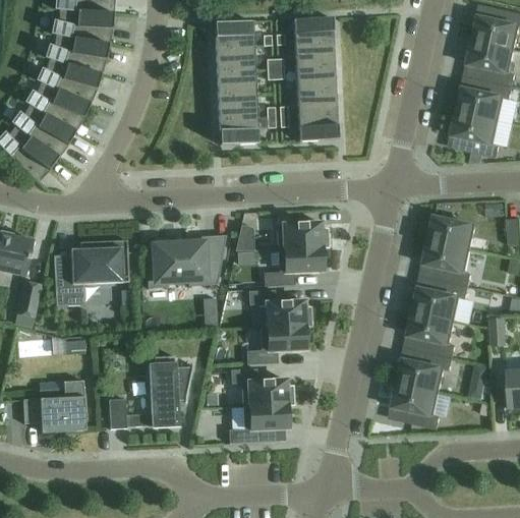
[(55,0),(54,8),(60,8),(110,11),(110,1),(110,0),(55,0)]
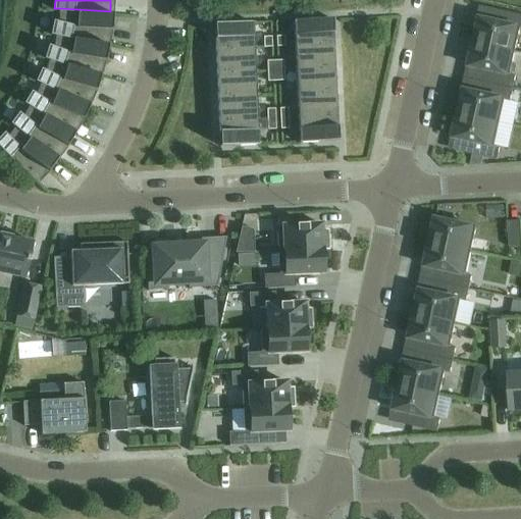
[(54,19),(51,33),(57,34),(106,42),(107,37),(108,28),(112,29),(113,11),(110,11),(60,8),(59,20),(54,19)]
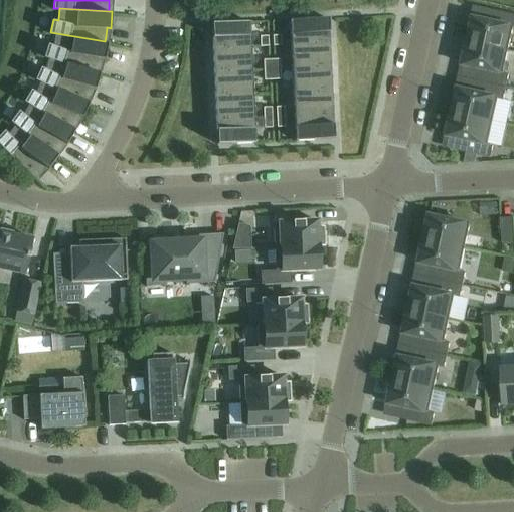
[(474,15),(469,39),(509,48),(513,30),(513,12),(498,9),(495,21),(475,16),(474,15)]
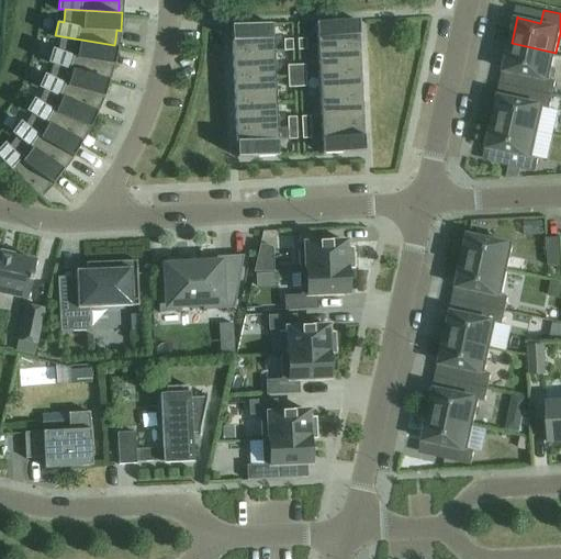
[(358,18),(316,20),(318,46),(359,44),(358,18)]
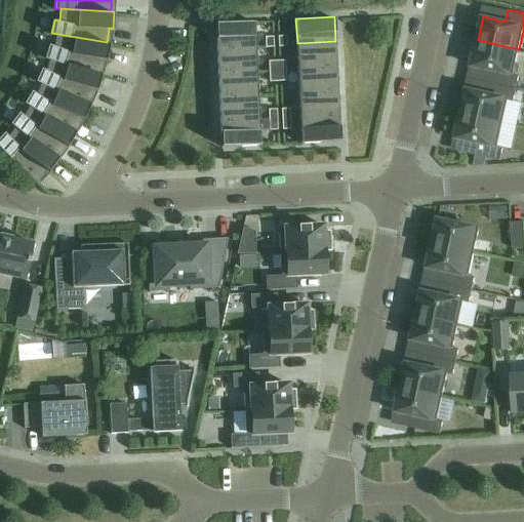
[(216,23),(217,47),(256,45),(255,21),(216,23)]
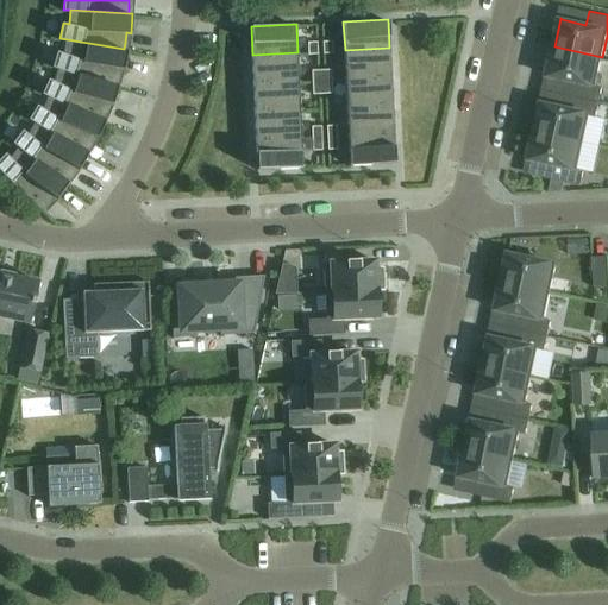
[(57,51),(52,65),(58,68),(114,84),(119,68),(124,69),(127,50),(124,49),(67,39),(63,52),(57,51)]
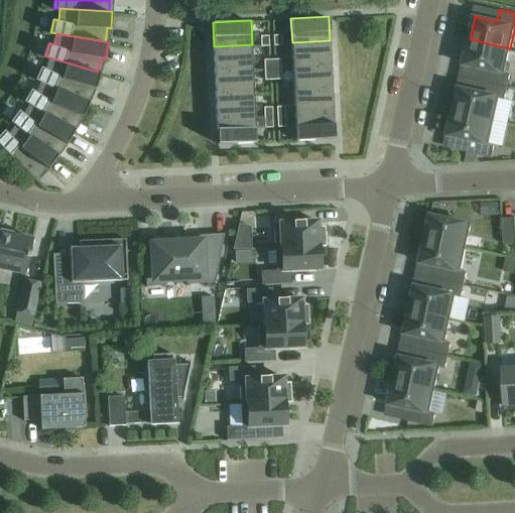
[(274,44),(282,43),(282,33),(273,33),(274,44)]
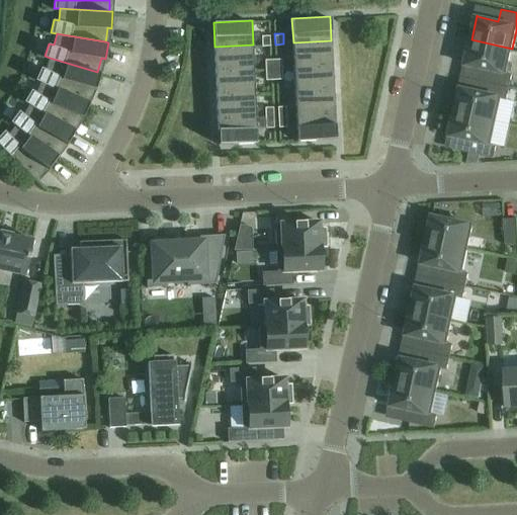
[(270,45),(270,34),(262,34),(262,45),(270,45)]
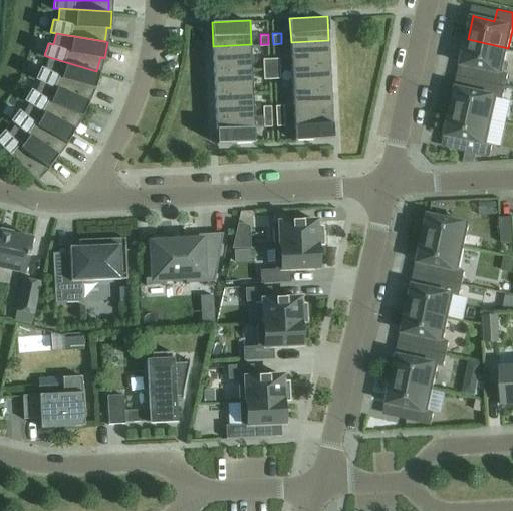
[(508,48),(468,39),(463,63),(464,64),(464,63),(484,67),(481,79),(506,84),(509,72),(503,71),(508,48)]
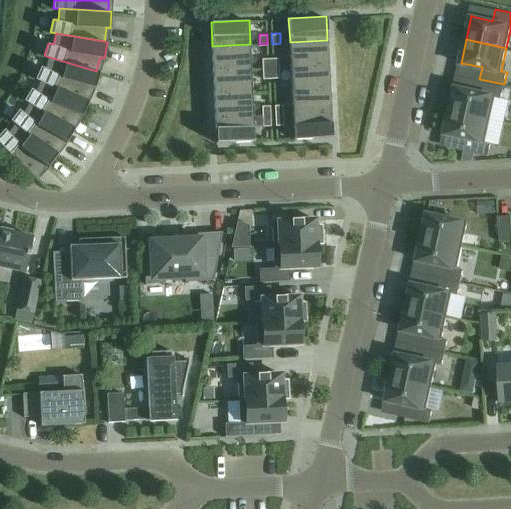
[(327,40),(290,42),(291,66),(329,64),(327,40)]
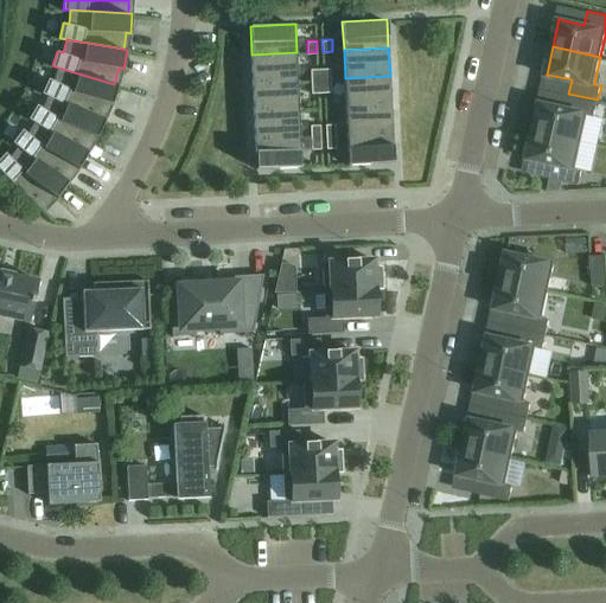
[(298,81),(297,52),(252,55),(253,83),(298,81)]
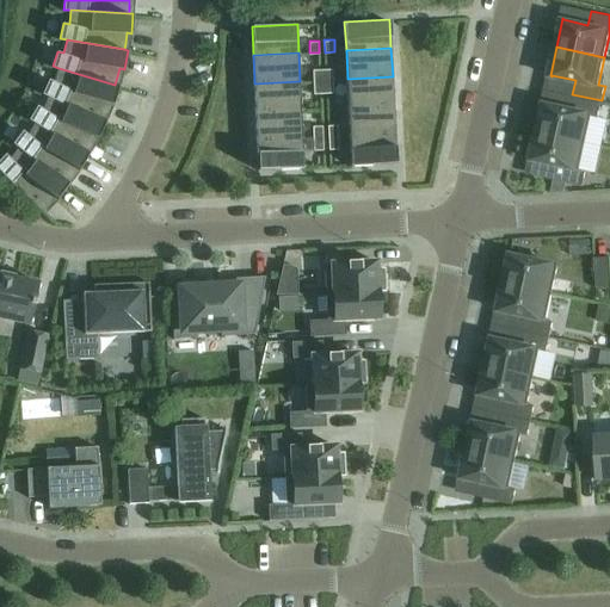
[(49,79),(42,93),(49,95),(103,118),(109,103),(114,104),(119,86),(115,85),(59,68),(55,81),(49,79)]
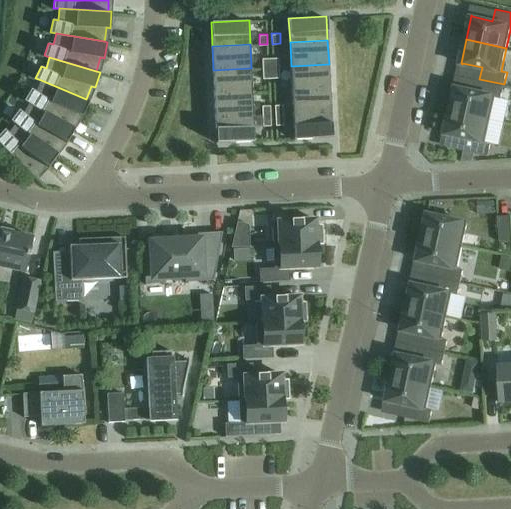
[(278,57),(262,58),(263,78),(279,77),(278,57)]
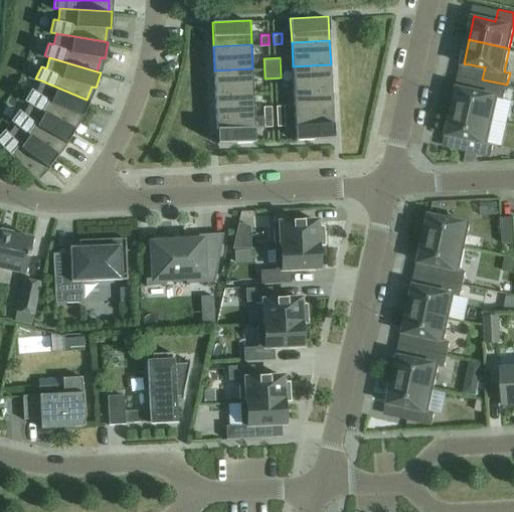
[(331,64),(293,66),(294,91),(332,89),(331,64)]
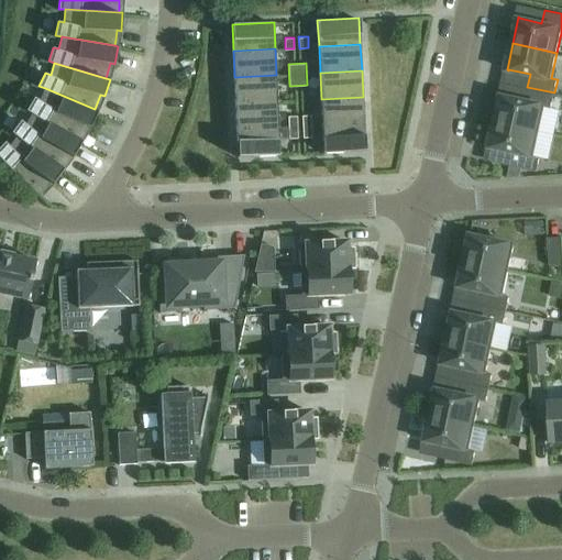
[(276,75),(234,77),(235,103),(277,101),(276,75)]
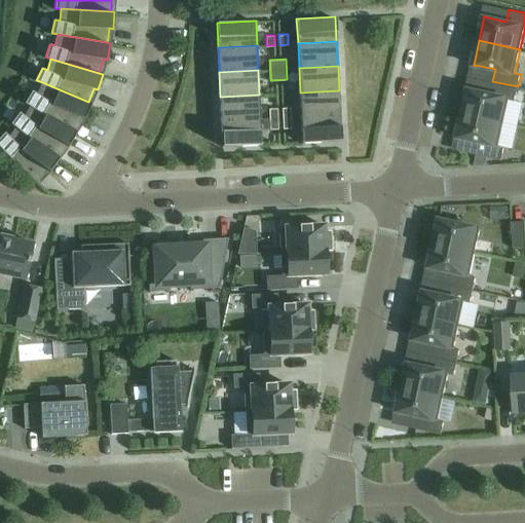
[(469,88),(462,113),(503,121),(509,99),(515,100),(518,86),(492,81),(490,94),(470,89),(470,88),(469,88)]
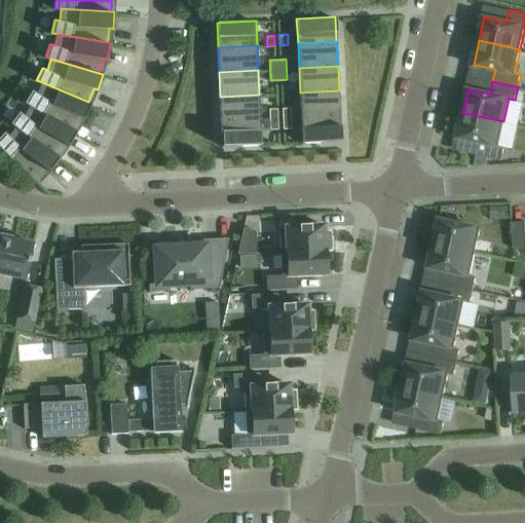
[(32,90),(25,102),(30,105),(74,129),(74,128),(79,119),(81,117),(84,118),(91,103),(88,102),(42,82),(39,87),(37,94),(32,90)]
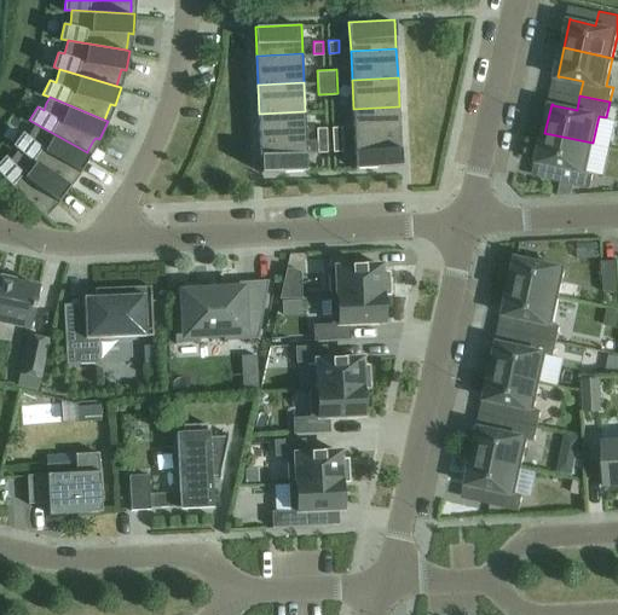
[(399,106),(353,109),(354,138),(400,135),(399,106)]
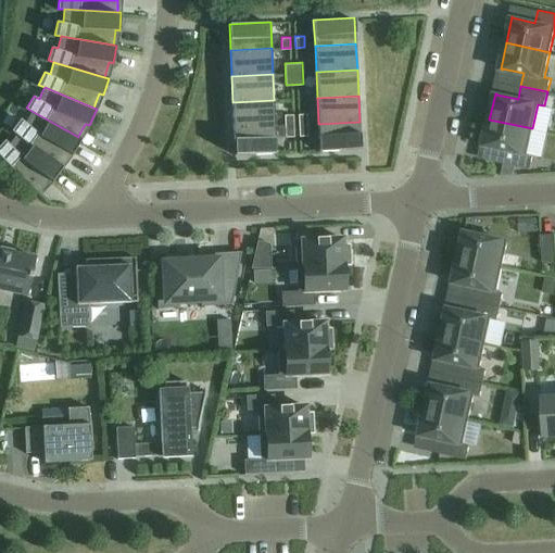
[(274,100),(232,102),(234,128),(275,126),(274,100)]
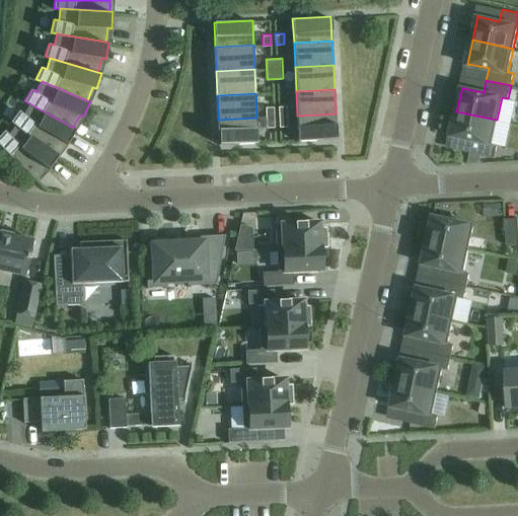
[(19,111),(11,121),(15,125),(56,153),(60,148),(65,142),(68,144),(76,130),(73,128),(29,103),(23,114),(19,111)]
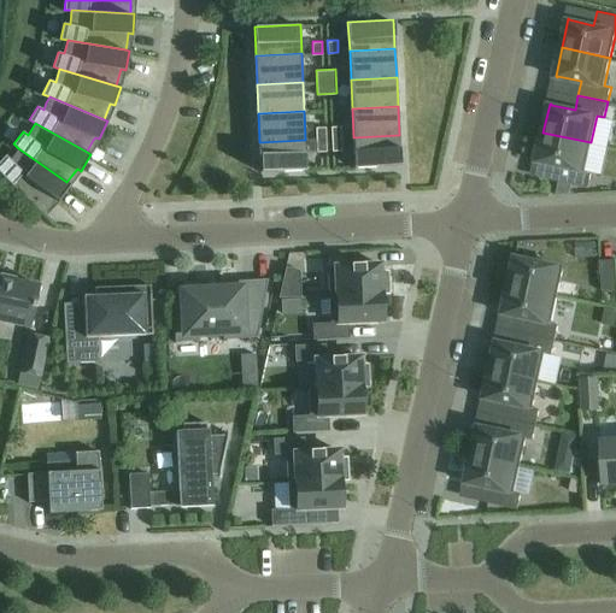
[(326,125),(316,127),(317,151),(327,149),(326,125)]
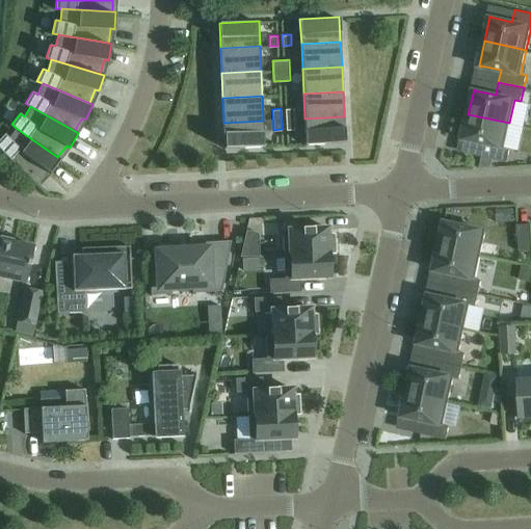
[(294,108),(286,108),(287,129),(295,129),(294,108)]
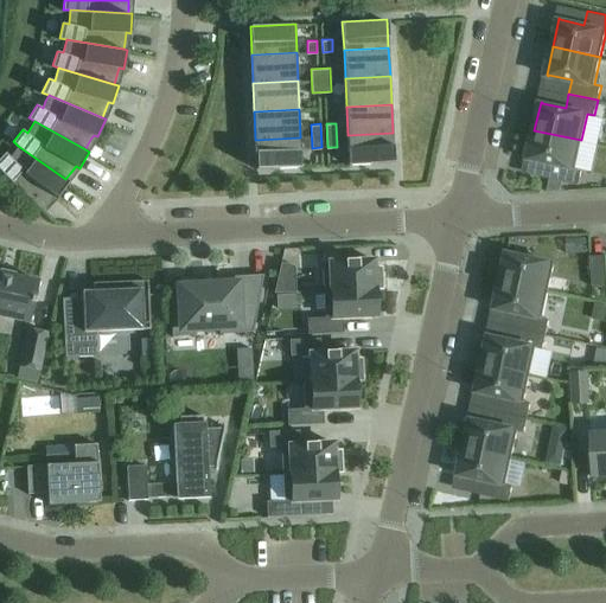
[(581,140),(534,130),(528,159),(529,159),(530,158),(553,162),(550,177),(550,178),(563,180),(579,184),(582,168),(576,167),(581,140)]
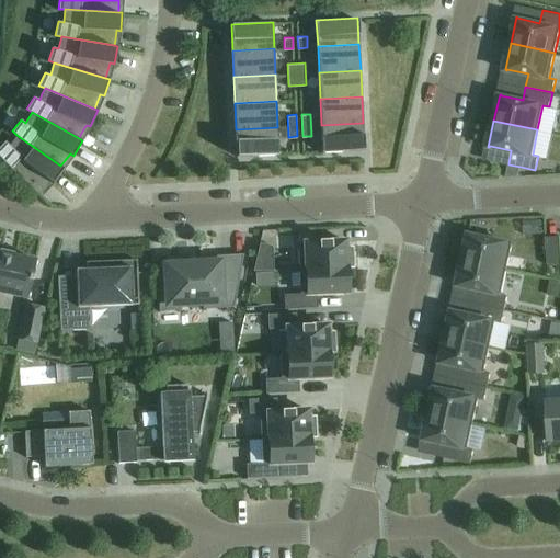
[(363,123),(321,125),(322,151),(364,149),(363,123)]
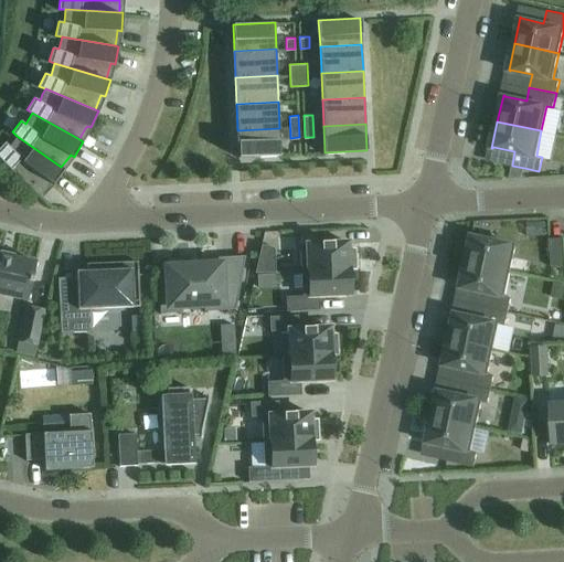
[(279,128),(237,130),(238,156),(280,155),(279,128)]
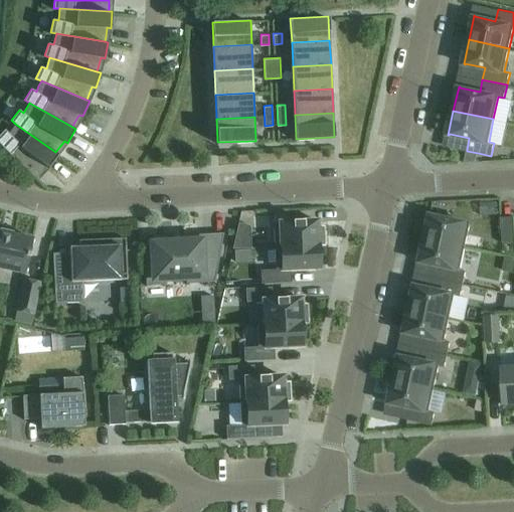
[(4,129),(0,133),(0,143),(10,152),(9,153),(35,176),(39,172),(45,165),(48,167),(58,154),(55,152),(15,124),(8,133),(4,129)]
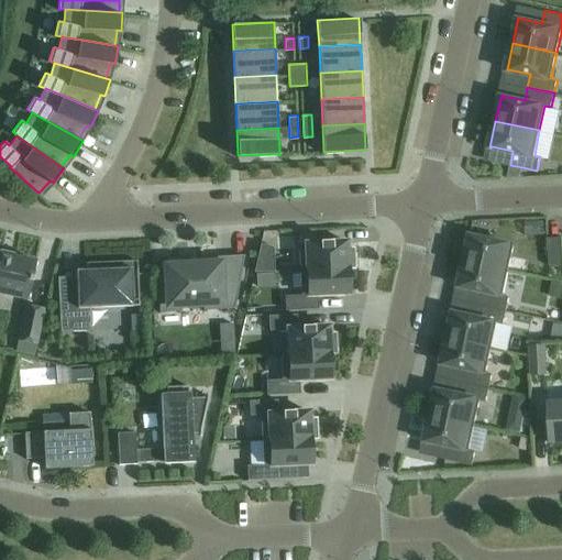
[(510,165),(508,176),(521,176),(522,167),(510,165)]
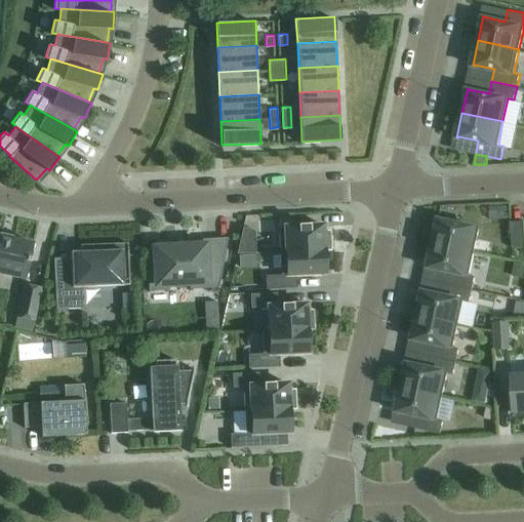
[(439,217),(434,242),(475,250),(480,227),(440,218),(440,217),(439,217)]
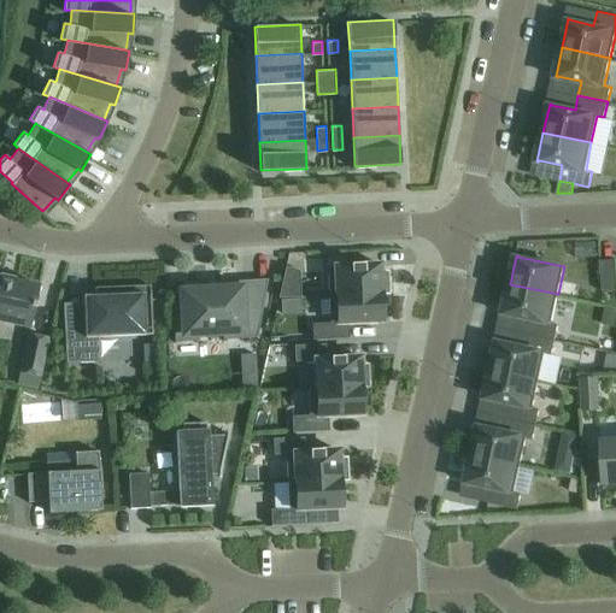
[(615,258),(602,259),(603,289),(615,288),(615,258)]
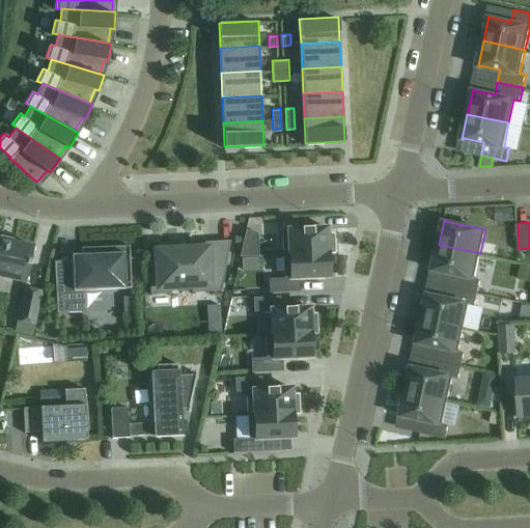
[(328,226),(282,228),(283,252),(329,250),(329,251),(335,251),(334,232),(328,232),(328,226)]
